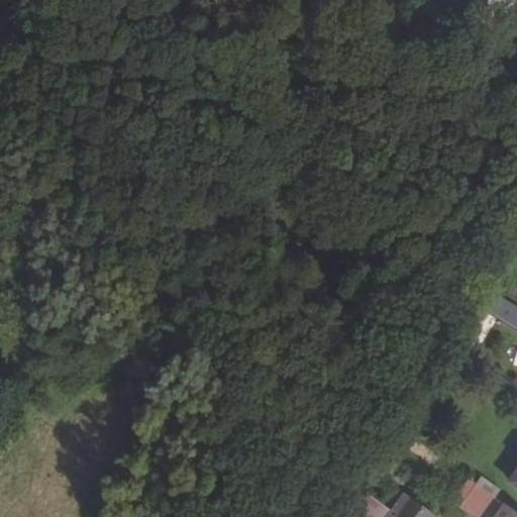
[(516,328),(516,308),(495,299),(488,315),(516,328)]
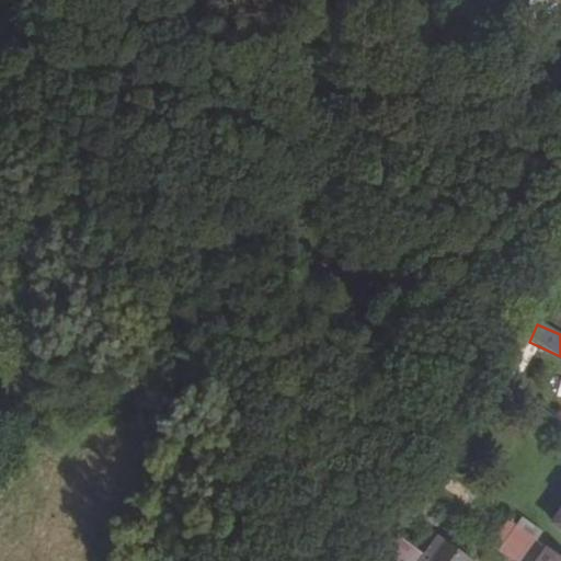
[(512,560),(519,560),(535,540),(515,526),(497,551),(512,560)]
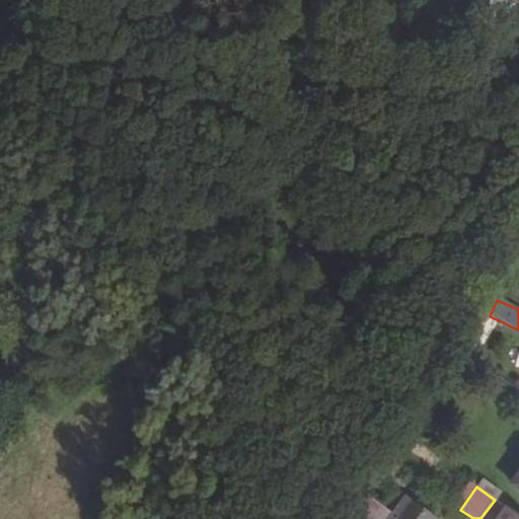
[(435,518),(404,496),(389,516),(368,501),(354,518),(435,518)]
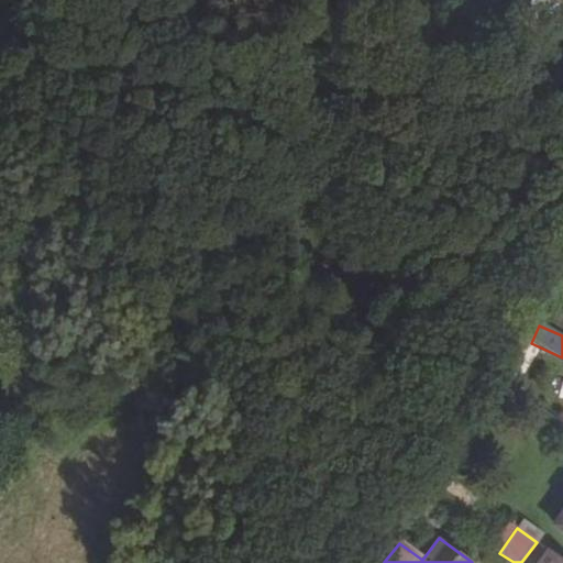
[(562,562),(562,561),(548,551),(538,562),(562,562)]
